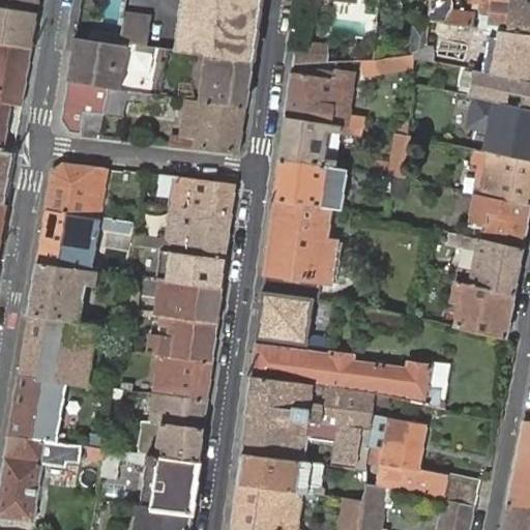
[(0,0),(0,41),(33,47),(35,32),(30,31),(33,13),(38,13),(39,0),(0,0)]
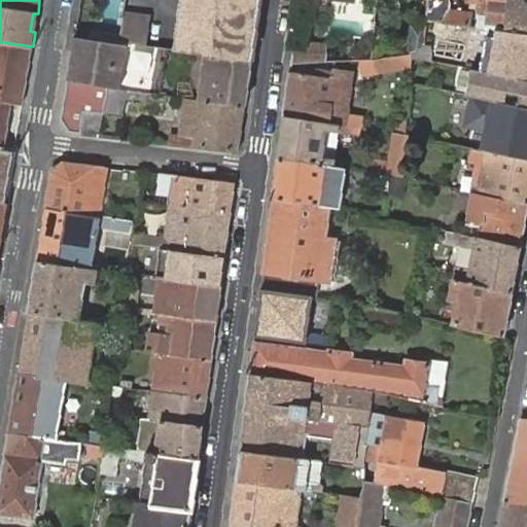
[(252,60),(259,0),(183,0),(177,49),(210,54),(252,60)]
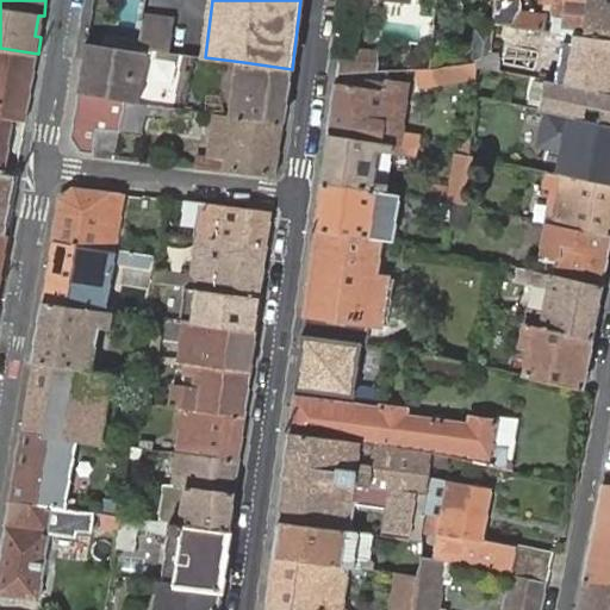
[(499,0),(499,8),(523,11),(522,0),(499,0)]
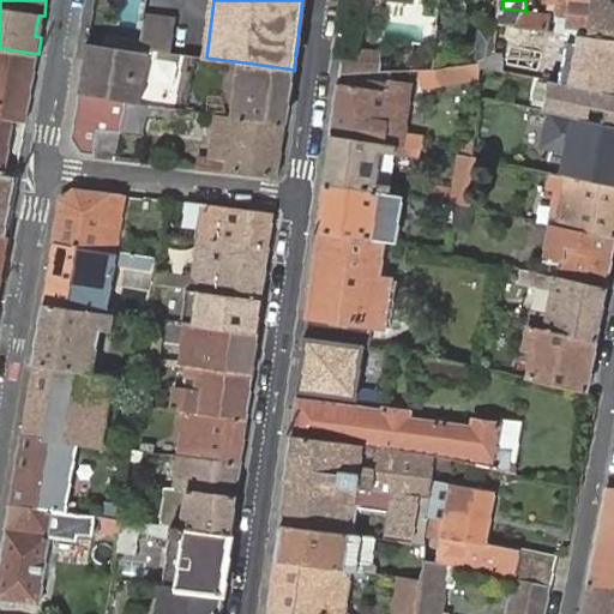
[(613,38),(613,0),(593,0),(593,2),(571,0),(559,0),(558,16),(572,17),(571,24),(590,28),(589,35),(613,38)]
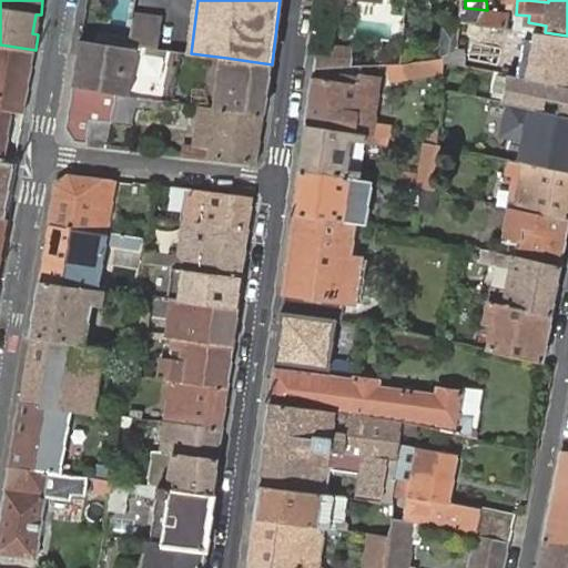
[(131,8),(124,36),(155,43),(162,16),(131,8)]
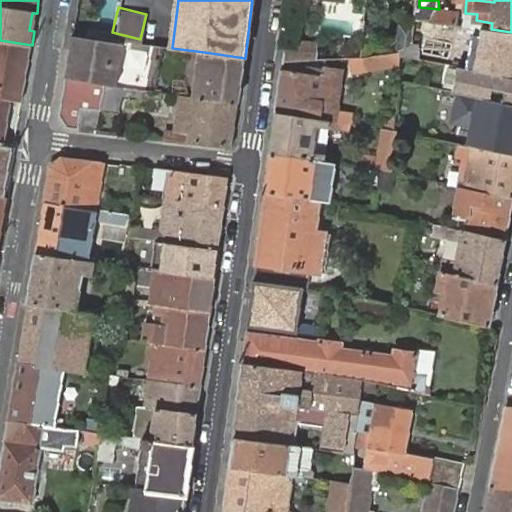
[(438,23),(439,9),(419,7),(417,20),(438,23)]
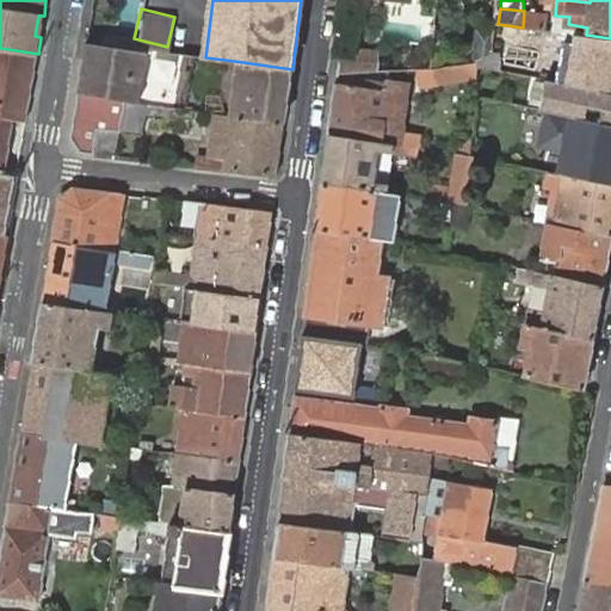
[(549,14),(524,11),(523,28),(548,30),(549,14)]
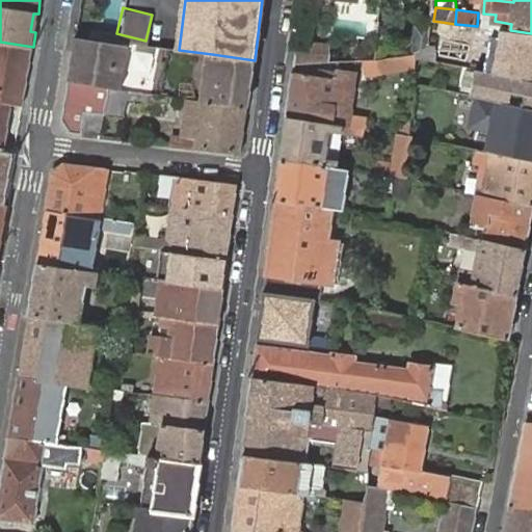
[(415,52),(431,51),(433,30),(417,29),(415,52)]
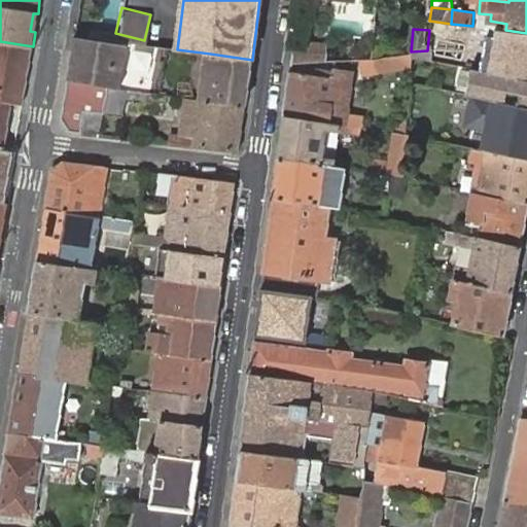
[(526,79),(526,33),(505,30),(497,29),(489,71),(526,79)]
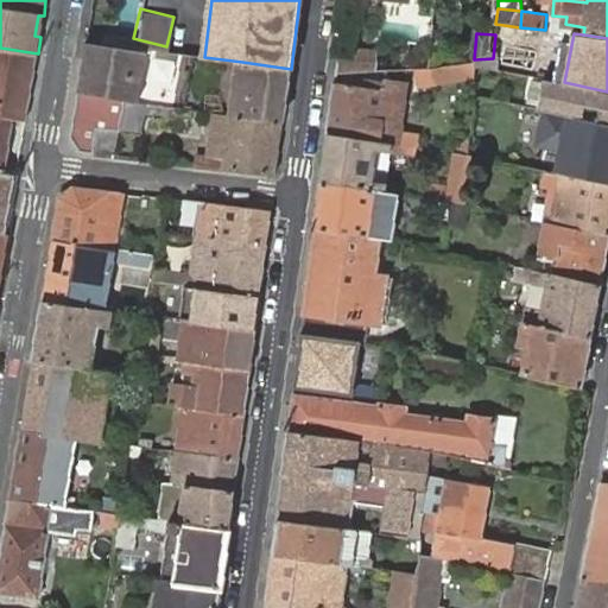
[(146,52),(86,43),(73,135),(81,150),(96,151),(99,127),(100,124),(125,127),(128,102),(139,103),(146,52)]
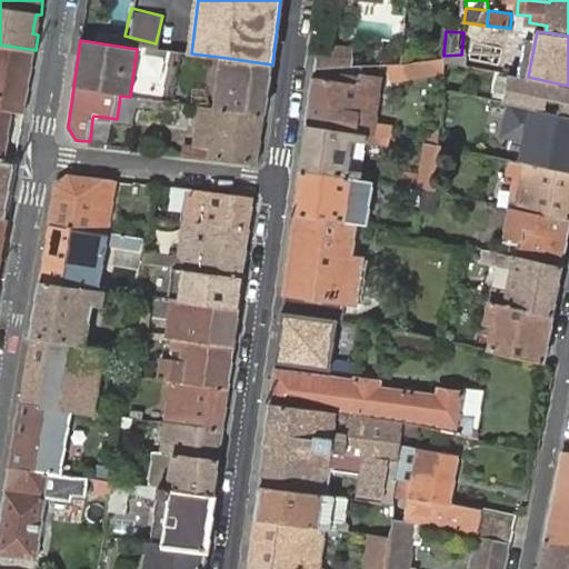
[(36,50),(0,45),(0,99),(27,105),(36,50)]
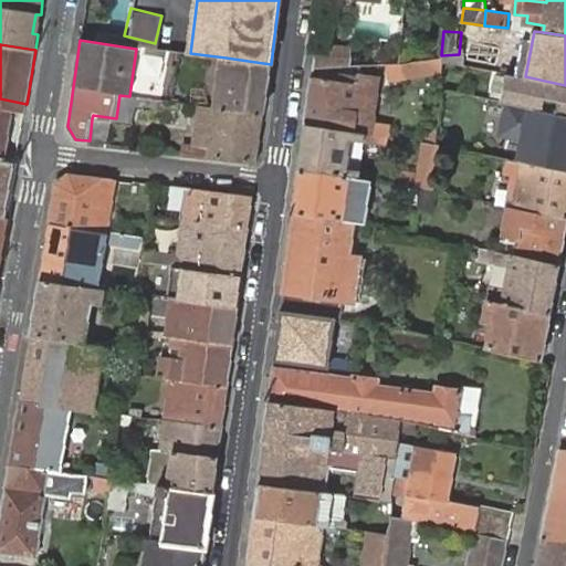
[(314,67),(347,66),(349,50),(317,45),(314,67)]
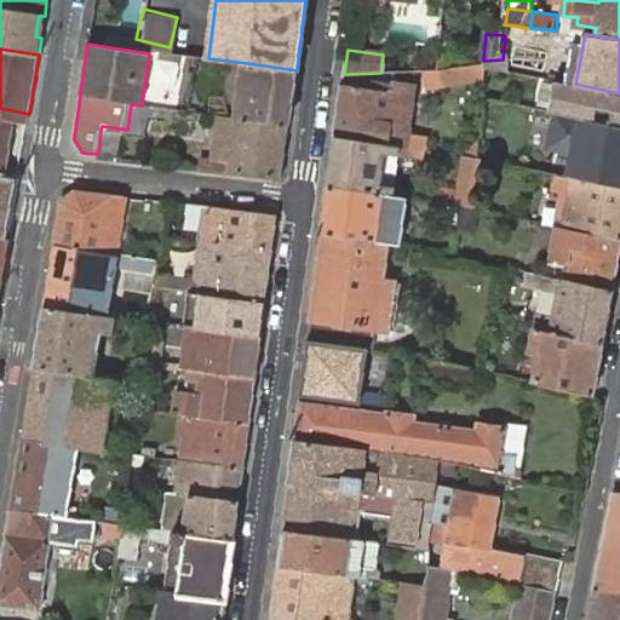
[(483,67),(505,72),(506,59),(503,59),(483,61),(483,64),(483,67)]
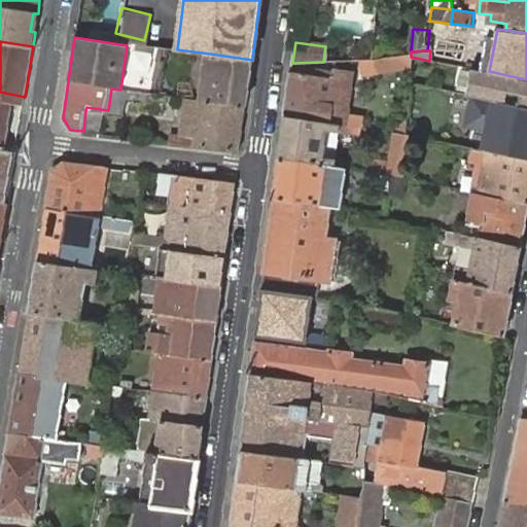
[(406,53),(376,56),(377,71),(407,68),(406,53)]
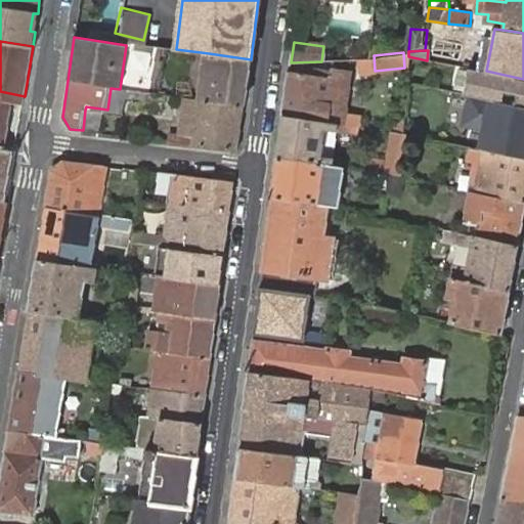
[(245,105),(251,59),(209,53),(201,99),(202,99),(245,105)]
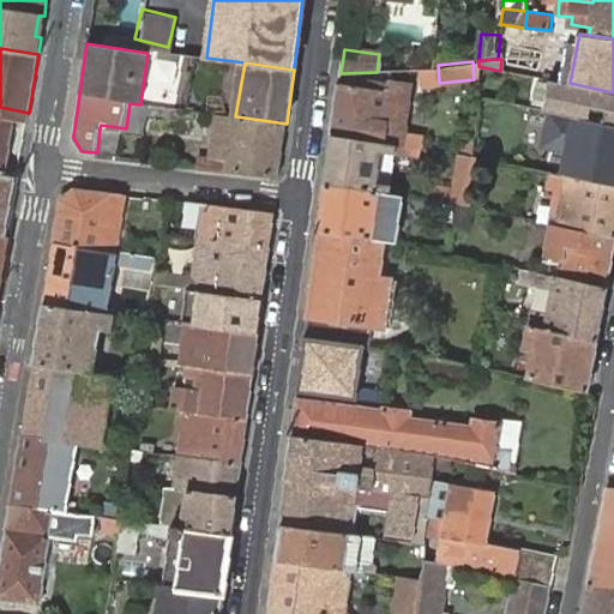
[(397,145),(403,146),(411,84),(377,78),(377,72),(341,73),(333,134),(397,145)]
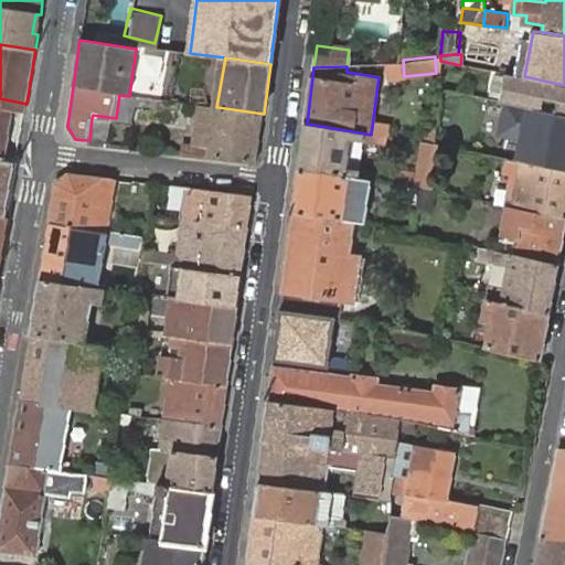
[(564,115),(564,85),(524,76),(508,73),(502,102),(523,107),(564,115)]
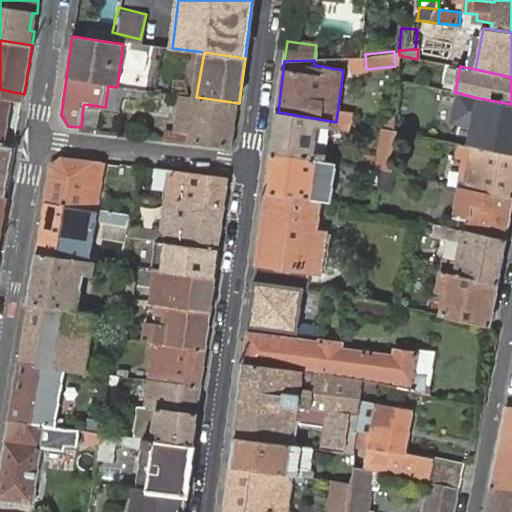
[(104,110),(104,113),(121,115),(124,94),(124,88),(117,87),(108,86),(105,107),(104,110)]
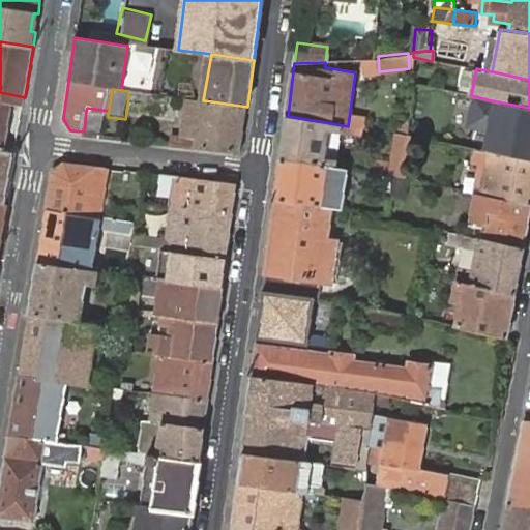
[(25,97),(0,92),(0,147),(5,148),(10,109),(23,111),(25,97)]
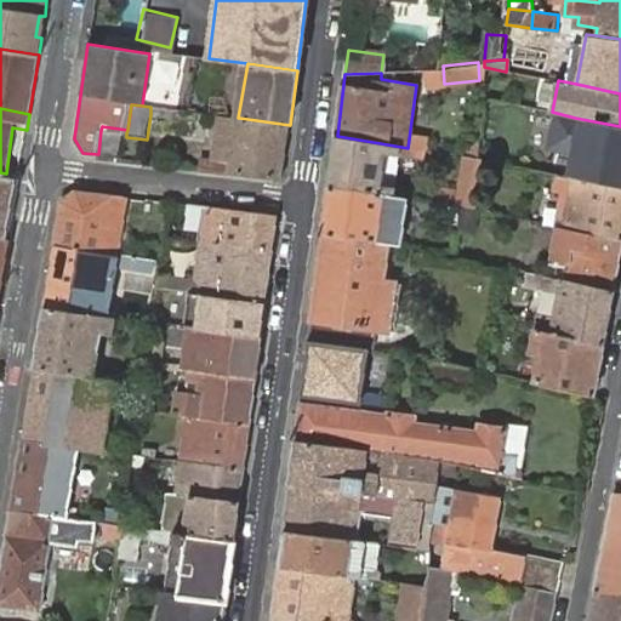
[(620,126),(575,118),(552,112),(543,149),(568,155),(563,175),(620,187),(620,126)]
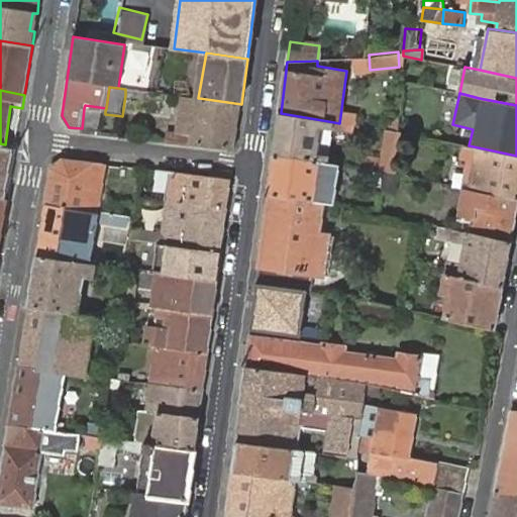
[(194,133),(199,98),(198,98),(188,97),(184,132),(194,133)]
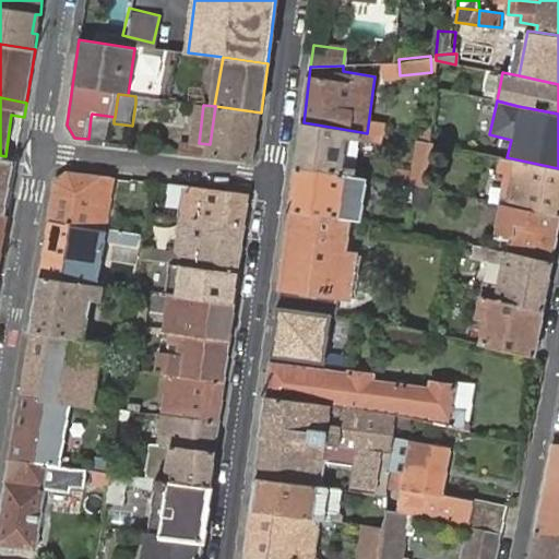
[(254,159),(261,113),(215,106),(210,144),(199,143),(183,142),(182,151),(254,159)]
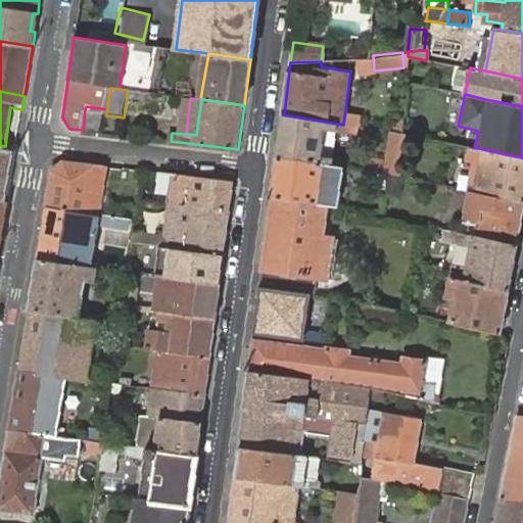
[(85,109),(83,130),(104,133),(106,115),(106,112),(85,109)]
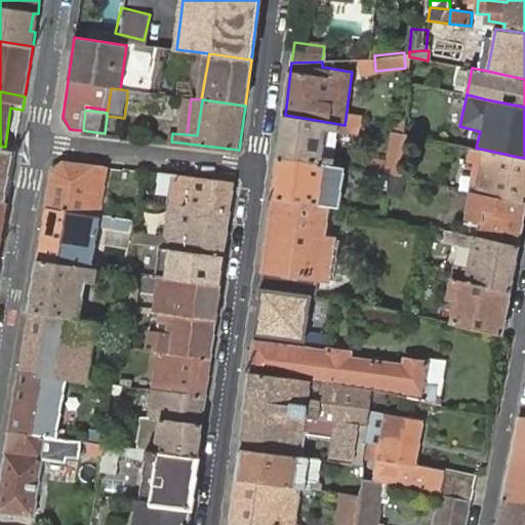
[(328,165),(334,166),(339,124),(285,115),(280,156),(328,165)]
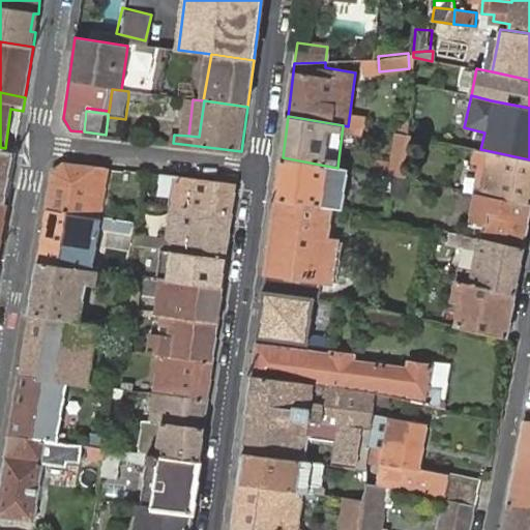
[(410,136),(408,135),(396,133),(396,136),(389,177),(394,178),(405,180),(410,136)]
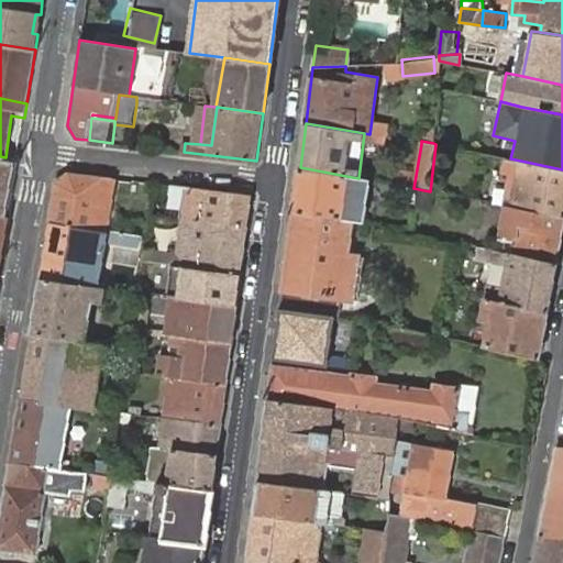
[(0,213),(8,214),(18,159),(6,157),(0,156),(0,213)]
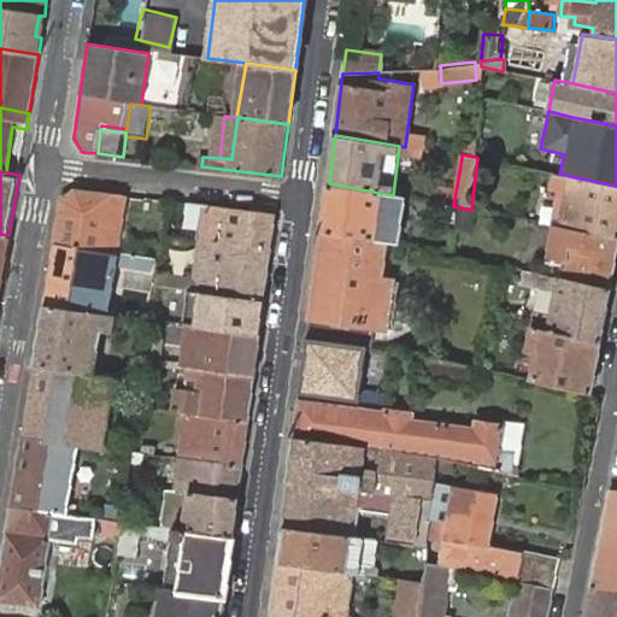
[(616,238),(616,186),(566,176),(559,174),(554,174),(551,191),(559,193),(556,218),(562,219),(560,227),(573,229),(616,238)]
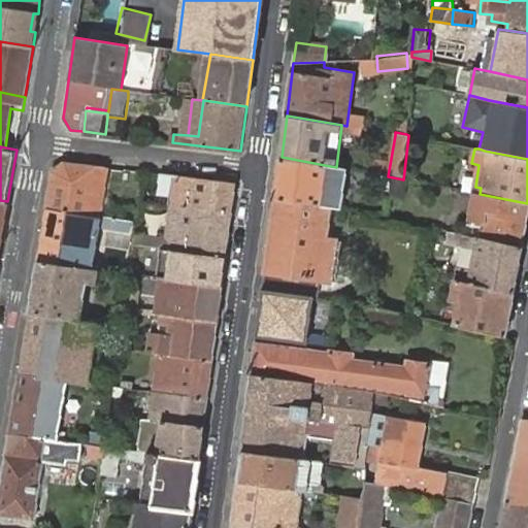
[(325,208),(330,166),(282,157),(275,200),(325,208)]
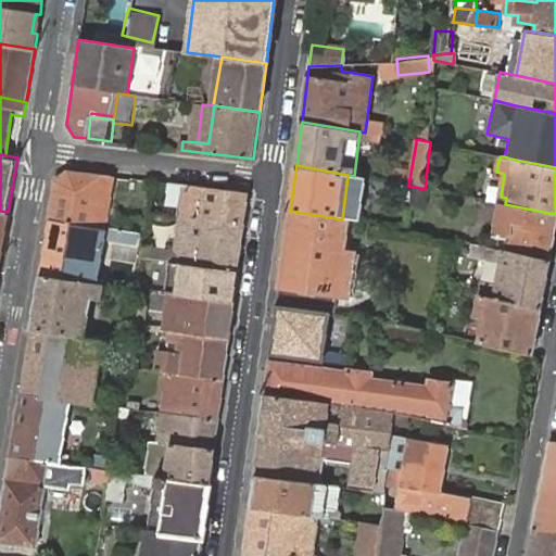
[(106,203),(113,175),(70,168),(57,178),(50,217),(91,224),(95,202),(106,203)]
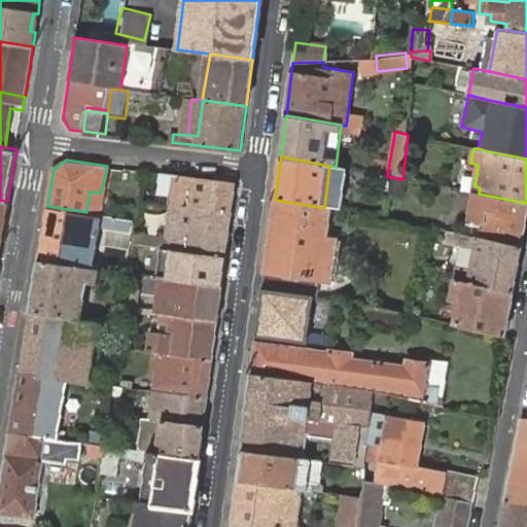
[(237,182),(180,175),(179,182),(187,183),(185,199),(177,198),(176,204),(233,211),(237,182)]
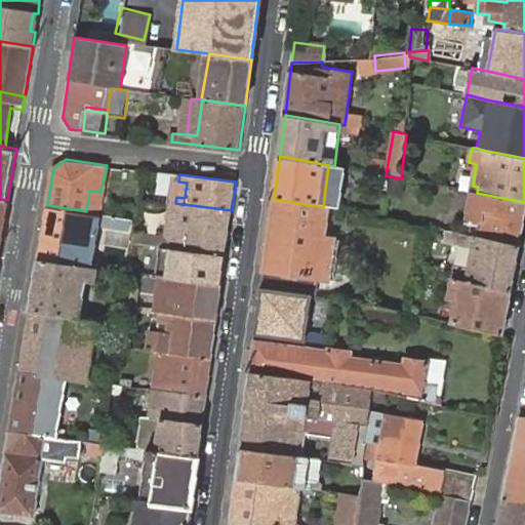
[(404,178),(401,178),(391,176),(387,197),(400,199),(404,178)]
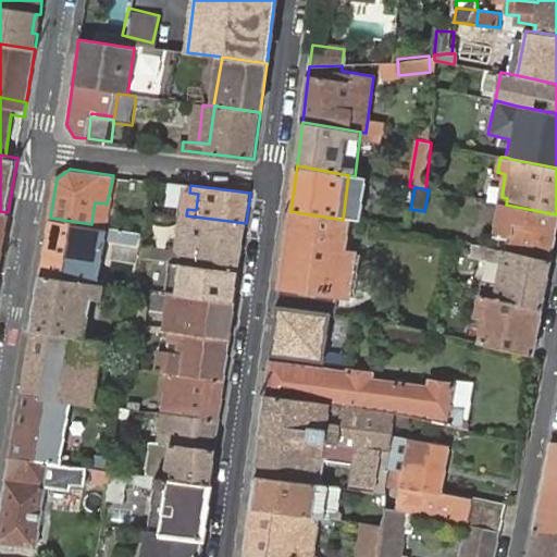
[(198,194),(189,193),(187,209),(196,210),(198,194)]
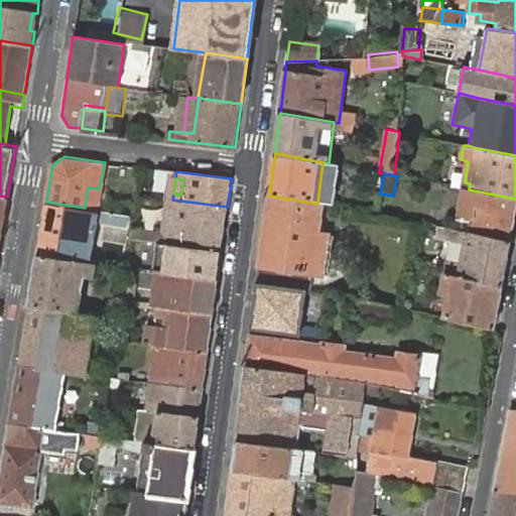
[(511,242),(515,214),(515,199),(479,191),(471,234),(511,242)]
